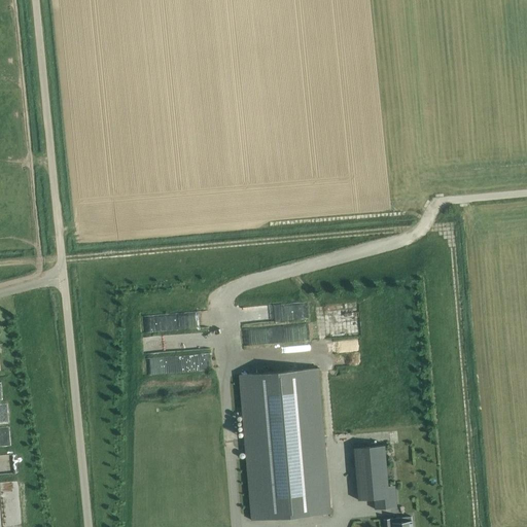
[(260,306),(242,307),(242,323),(266,322),(265,310),(260,310),(260,306)]
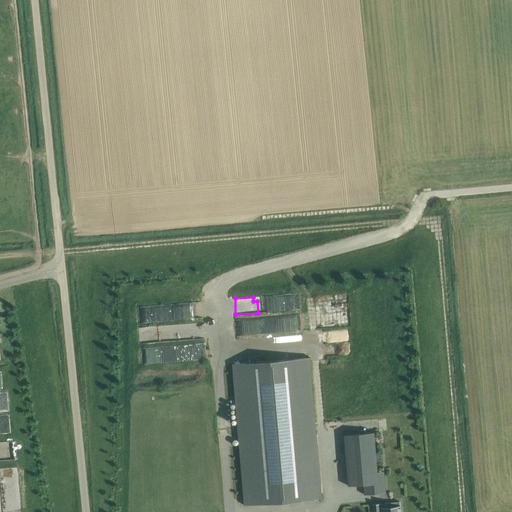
[(203,302),(138,306),(140,325),(144,325),(145,338),(153,338),(153,342),(200,339),(198,320),(204,319),(203,302)]
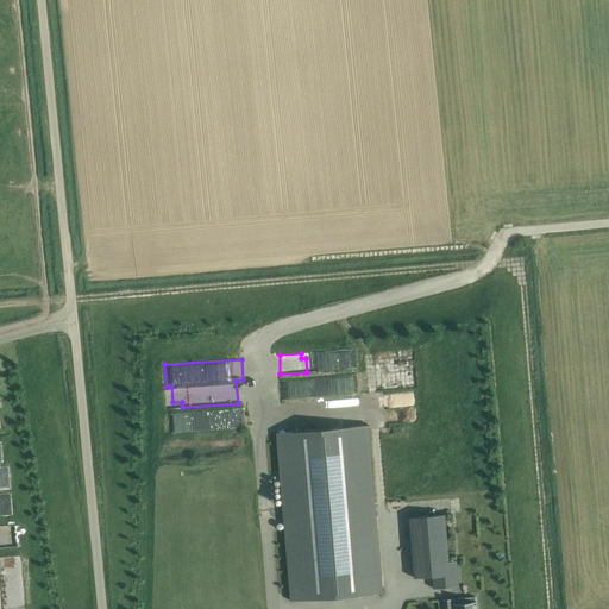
[(220,412),(200,413),(200,429),(221,428),(220,412)]
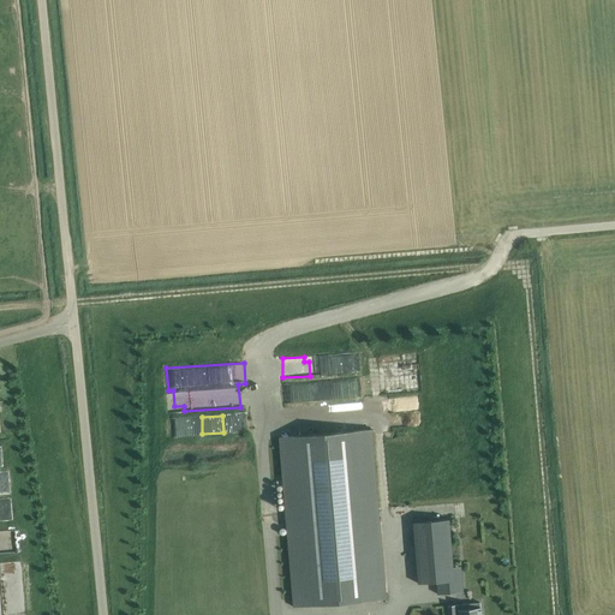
[(293,607),(387,598),(372,430),(279,437),(280,441),(293,607)]
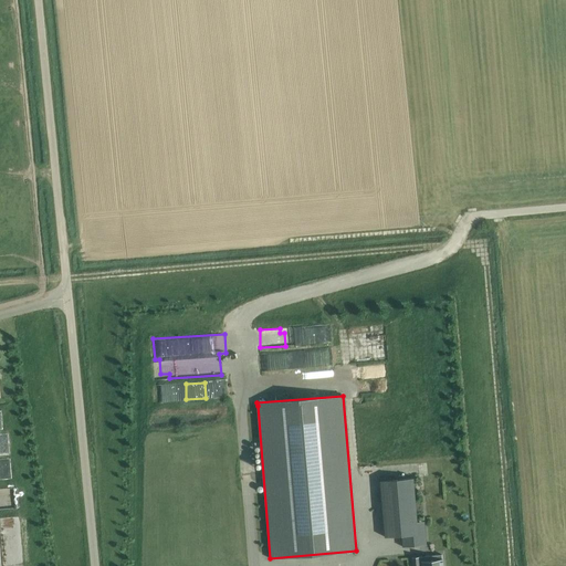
[(381,481),(380,481),(381,482),(386,537),(402,535),(402,546),(419,545),(418,522),(413,478),(381,481)]
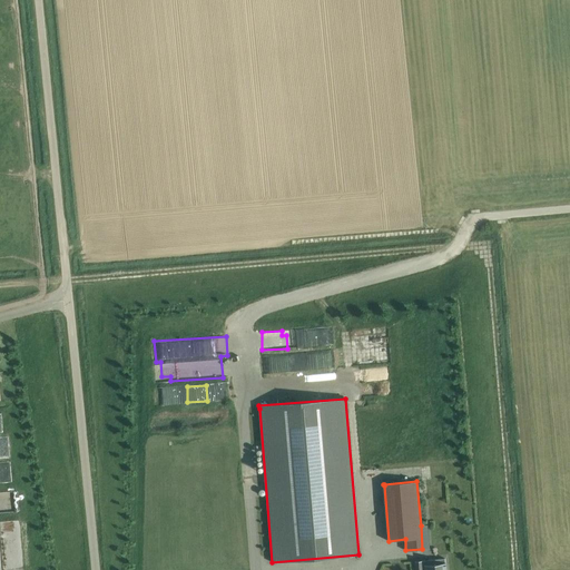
[(445,569),(445,558),(429,560),(429,561),(425,561),(425,560),(424,560),(424,561),(423,561),(423,560),(414,561),(415,569),(445,569)]
